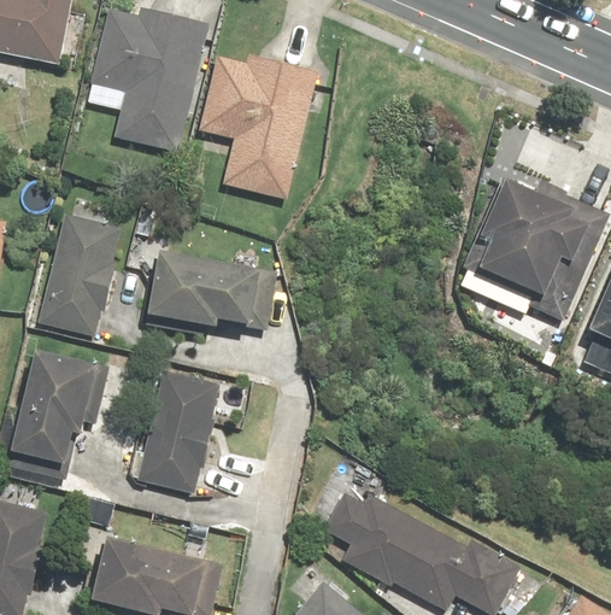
[(0,51),(62,65),(75,0),(0,0),(0,51)]
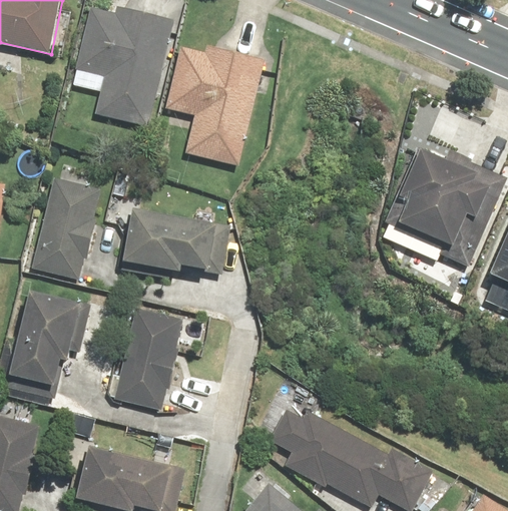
[(153,125),(172,17),(115,7),(114,13),(88,8),(74,84),(93,88),(89,113),(153,125)]
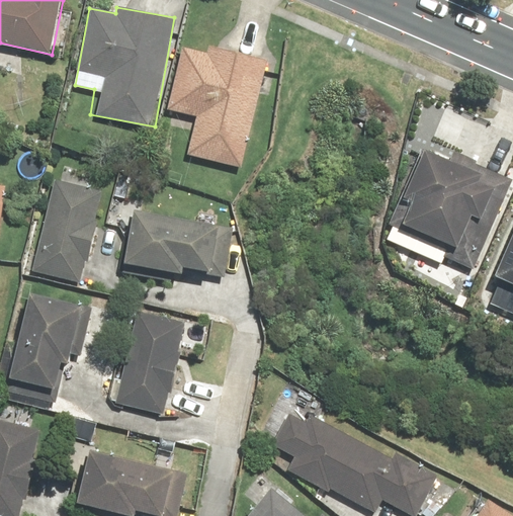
[(207,50),(181,45),(168,106),(195,112),(187,155),(244,166),(266,55),(208,44),(207,50)]
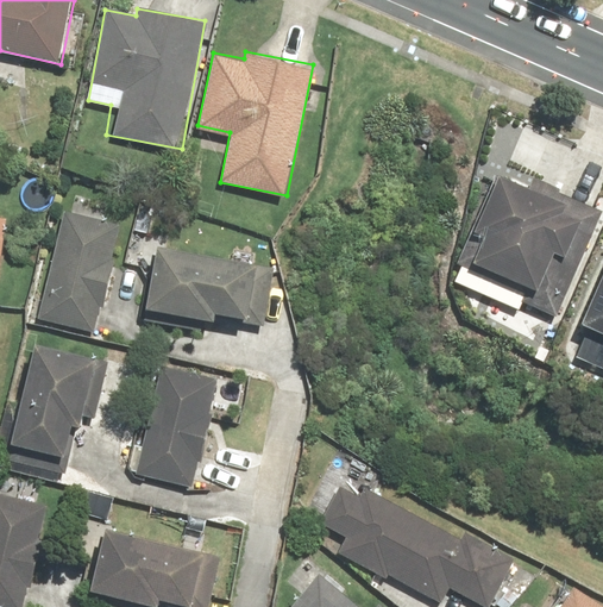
[(602,208),(560,189),(563,185),(502,157),(448,280),(521,311),(525,302),(558,317),(602,213),(602,208)]
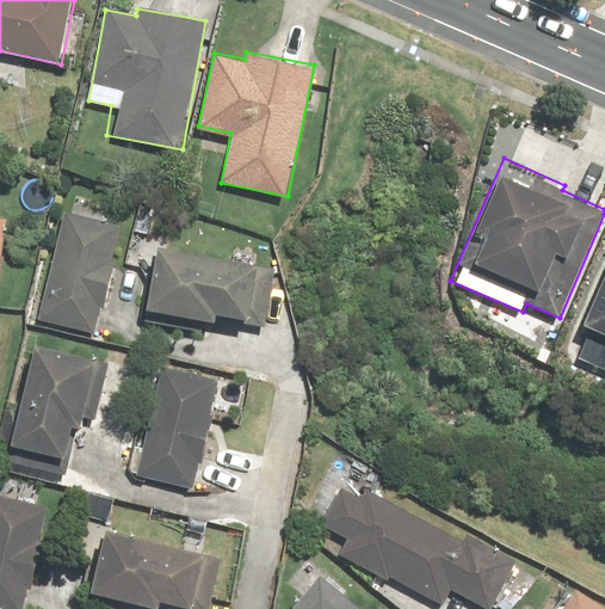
[(67,208),(36,314),(94,331),(127,226),(67,208)]
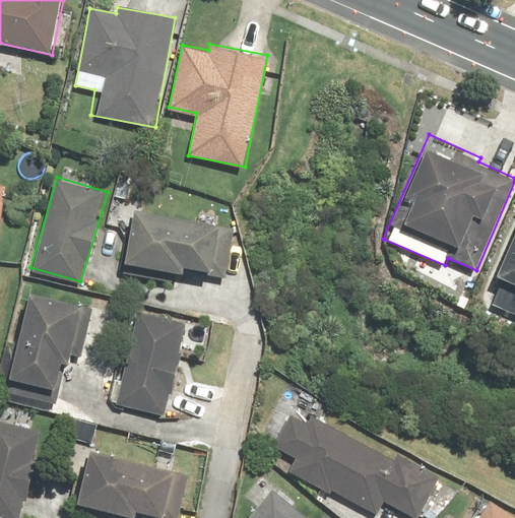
[(224,224),(132,210),(123,275),(143,278),(145,264),(192,272),(193,265),(218,269),(224,224)]
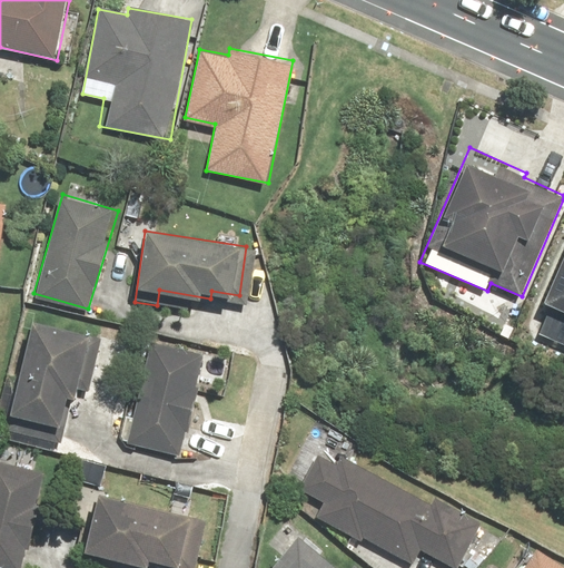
[(563,280),(552,301),(563,306),(563,280)]
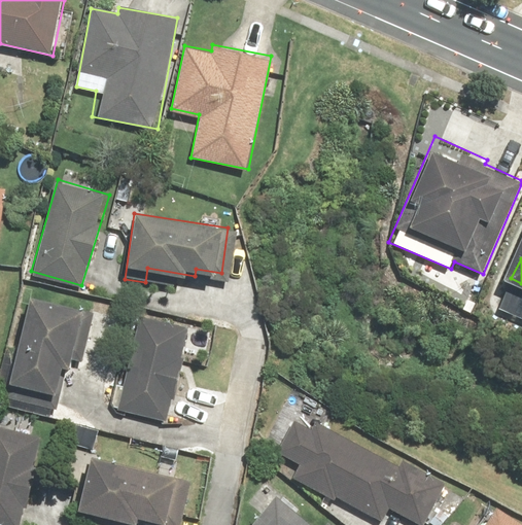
[(92,311),(33,298),(6,399),(60,412),(69,371),(78,373),(92,311)]
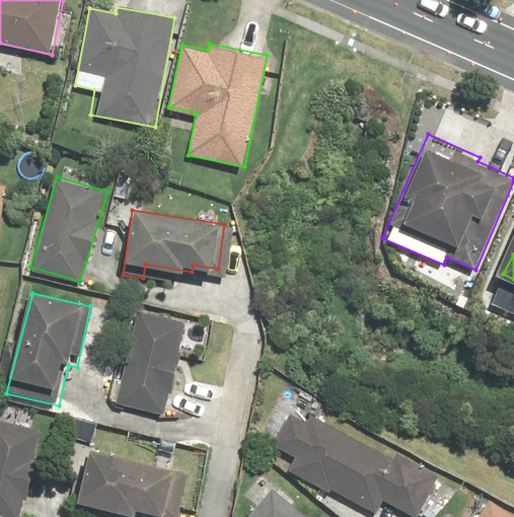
[(134,318),(115,402),(168,413),(186,322),(147,314),(146,320),(134,318)]
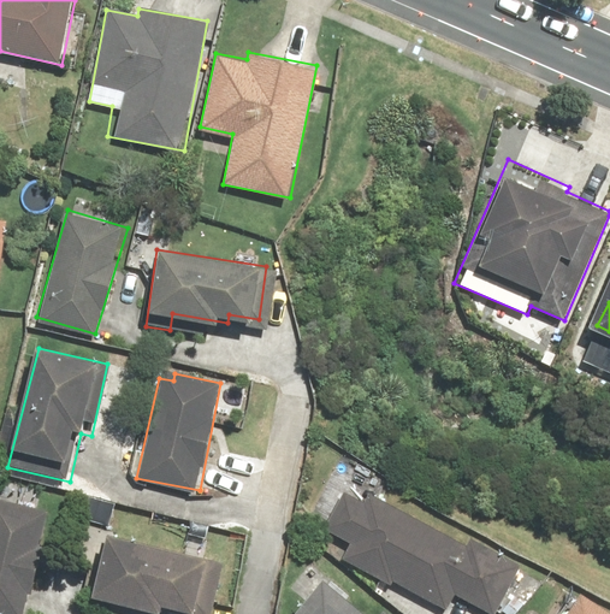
[(493,613),(496,613),(520,565),(522,559),(471,535),(468,539),(369,493),(365,502),(343,493),(327,527),(357,541),(347,564),(452,613),(459,598),(493,613)]
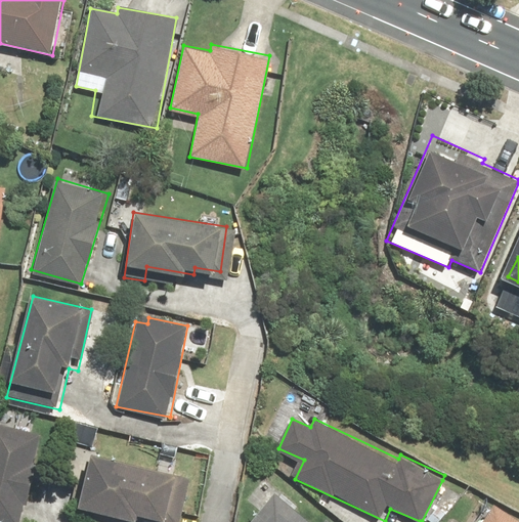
[(0,521),(18,521),(22,505),(30,506),(42,430),(0,423),(0,521)]
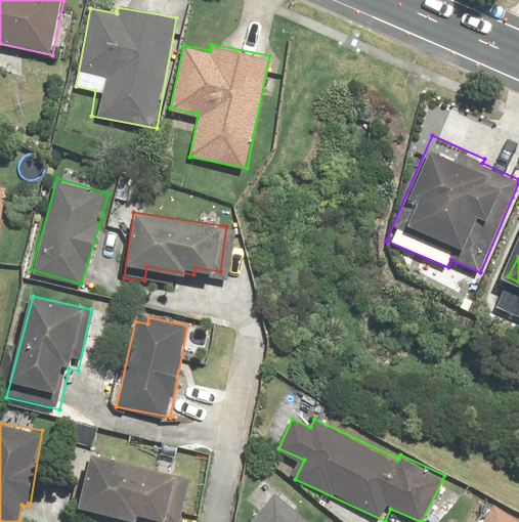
[(170,520),(179,474),(179,471),(94,455),(84,506),(143,517),(144,515),(170,520)]
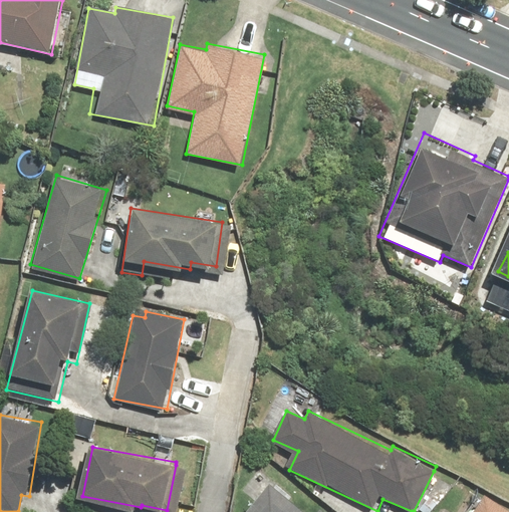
[(252,505),(245,511),(330,511),(321,505),(315,511),(307,511),(255,470),(237,492),(252,505)]
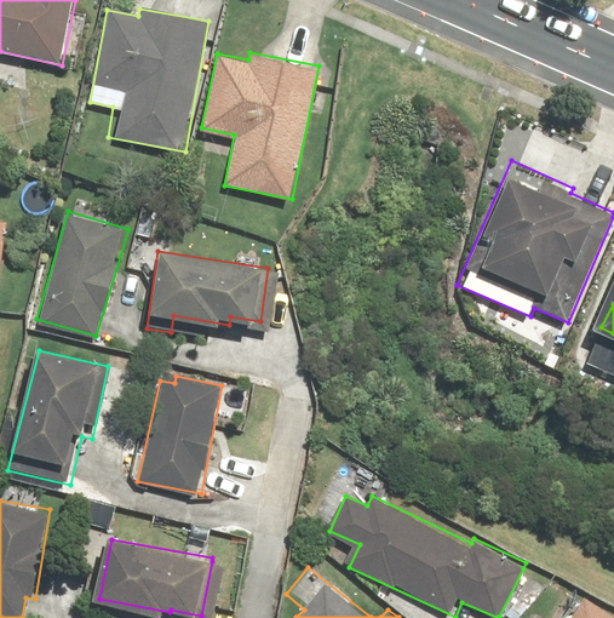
[(613,617),(579,598),(566,617),(613,617)]
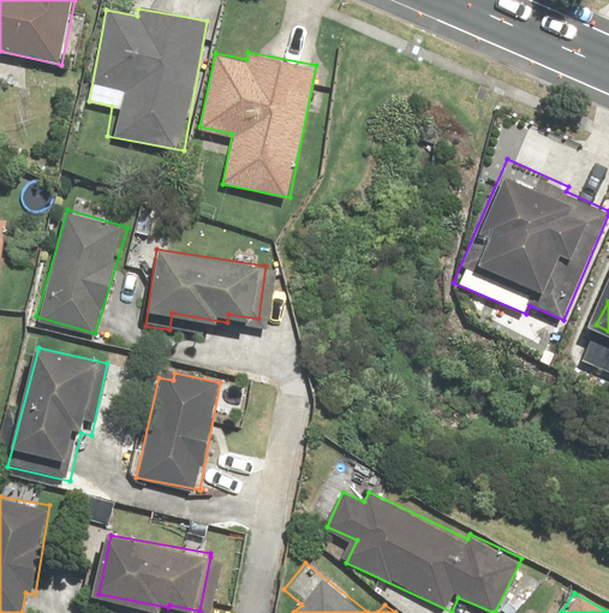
All buildings are outlined.
